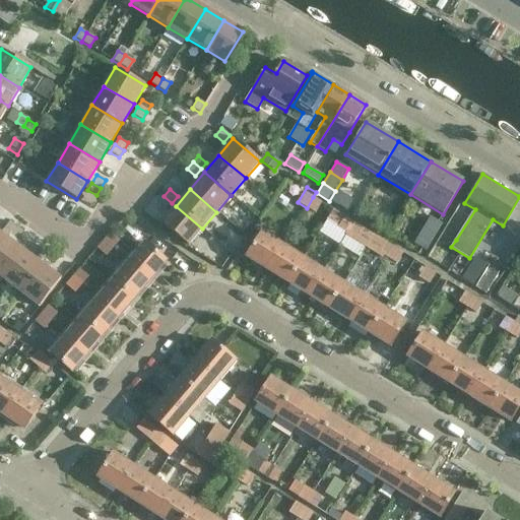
[(167,209),(172,203),(164,196),(158,202),(167,209)]
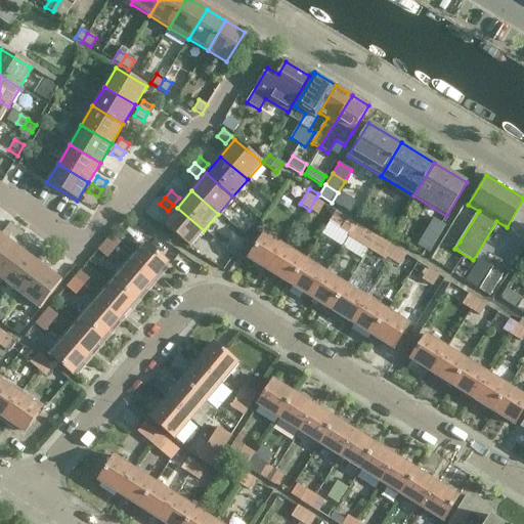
[(315,199),(309,210),(317,215),(323,204),(315,199)]
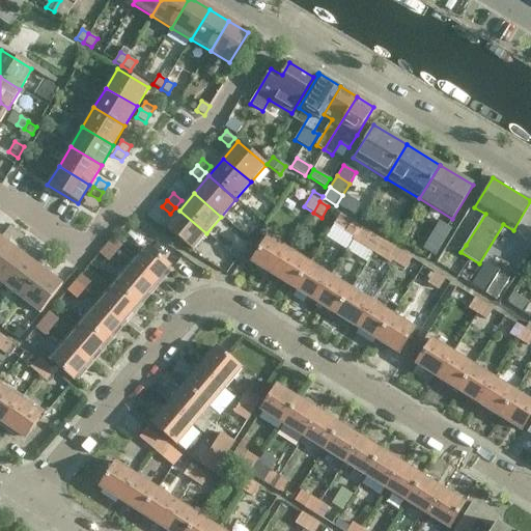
[(164,227),(192,251),(206,233),(179,211),(164,227)]
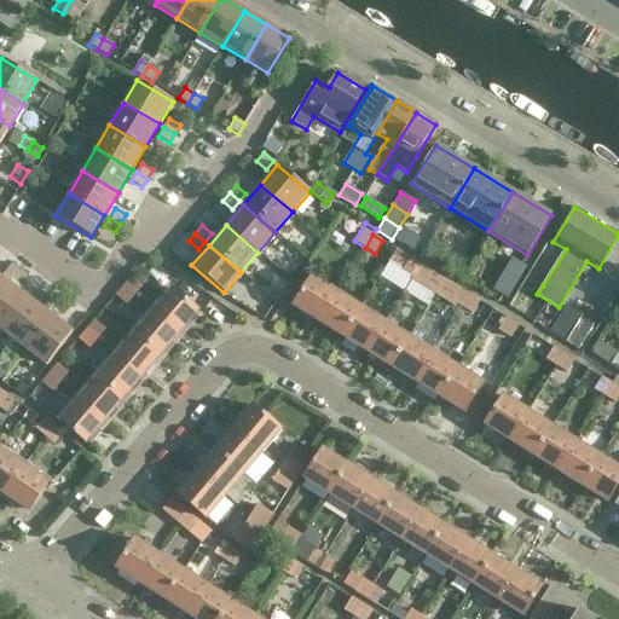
[(401,294),(412,278),(421,265),(410,258),(401,271),(405,273),(395,290),(401,294)]
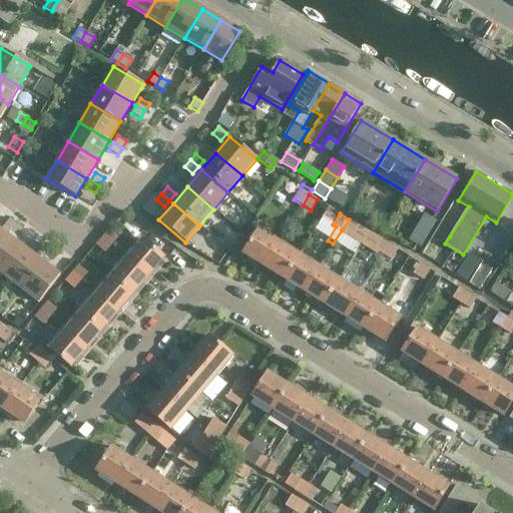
[(424,213),(419,222),(431,229),(436,220),(424,213)]
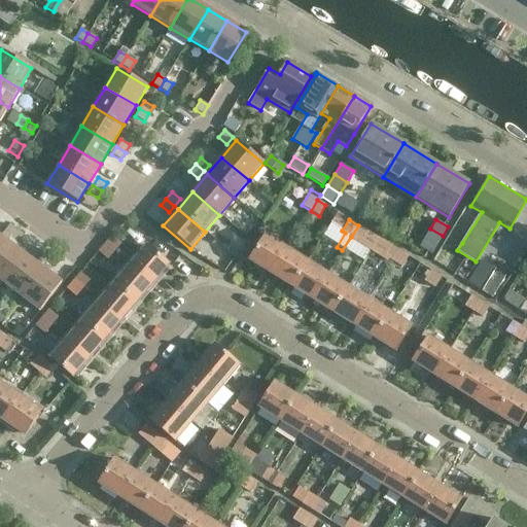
[(0,237),(0,236),(0,251),(16,230),(9,224),(0,237)]
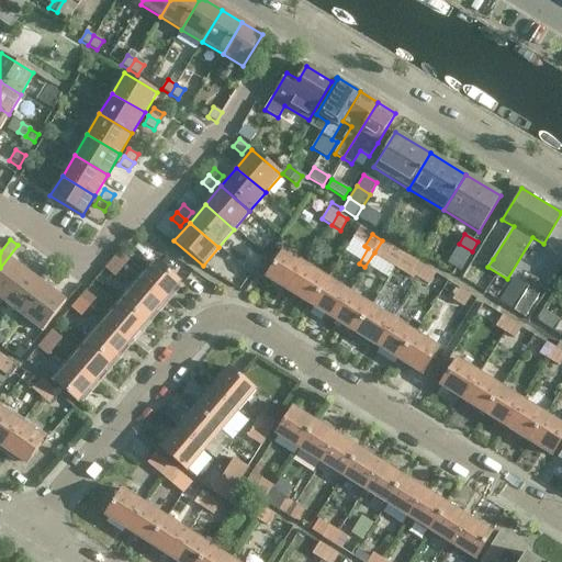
[(374,253),(380,256),(378,258),(395,269),(404,255),(392,246),(382,240),(374,253)]
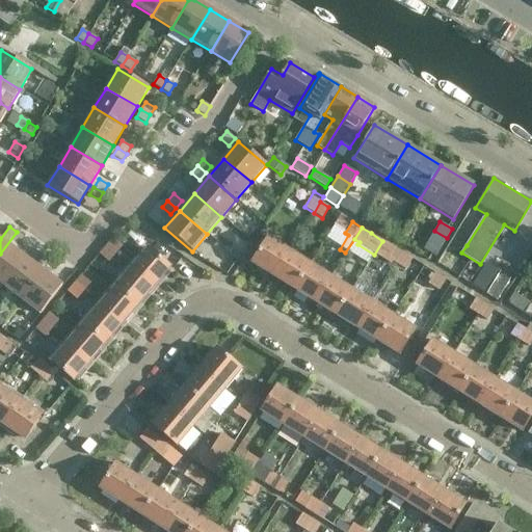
[(434,231),(428,240),(441,247),(447,238),(434,231)]
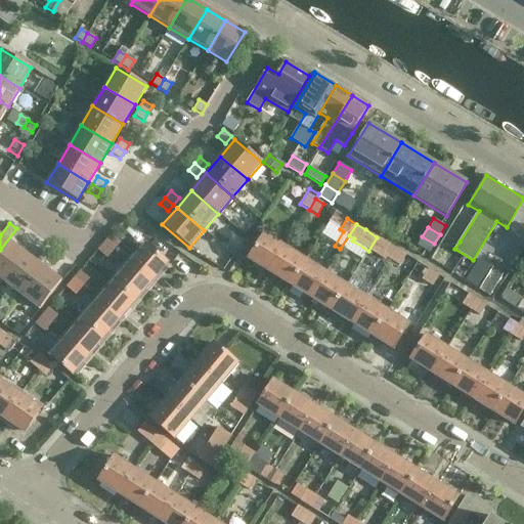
[(24,233),(16,228),(0,250),(0,279),(4,282),(26,254),(15,247),(24,233)]
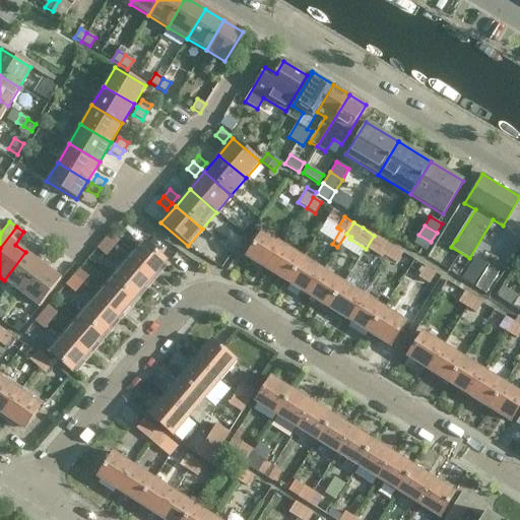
[(103,241),(113,249),(119,241),(110,233),(103,241)]
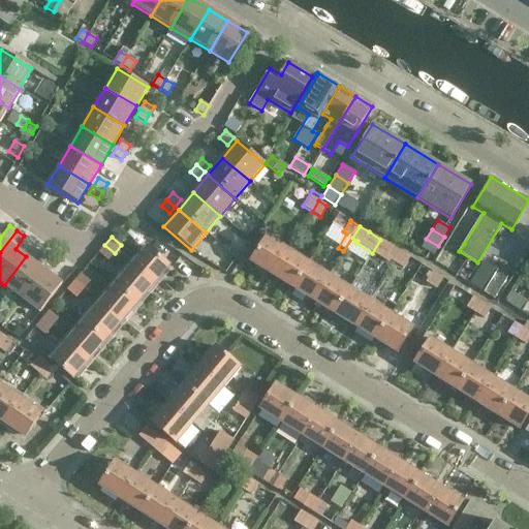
[(271,275),(287,249),(266,237),(250,262),(271,275)]
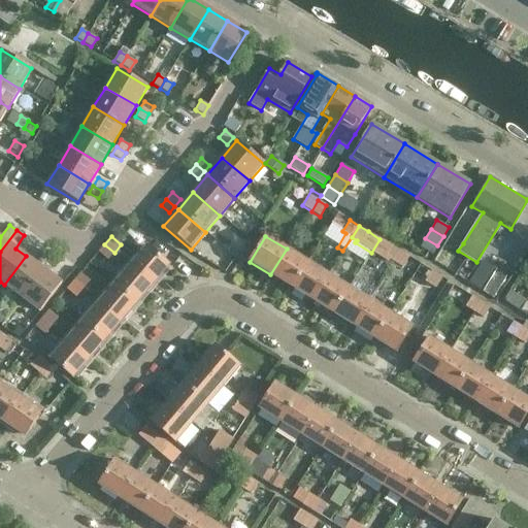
[(437,245),(425,238),(420,246),(432,255),(437,245)]
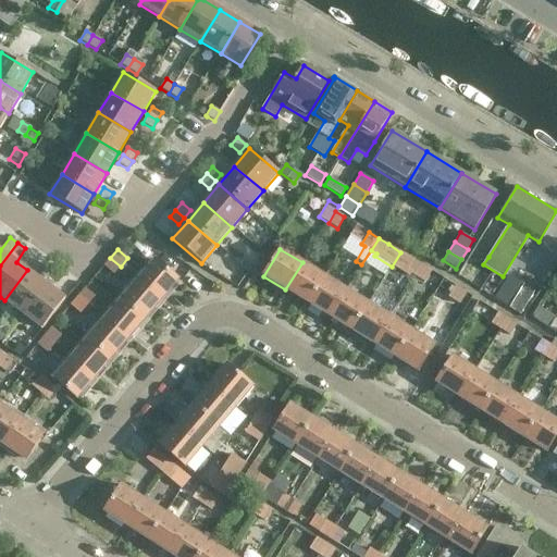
[(400,252),(392,267),(408,277),(410,274),(415,277),(422,265),(412,260),(400,252)]
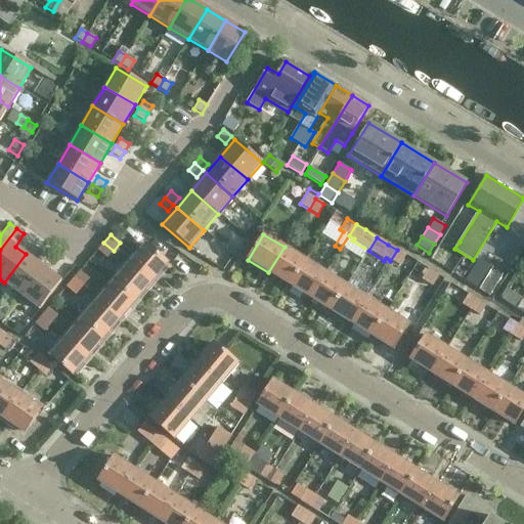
[(114,251),(103,243),(97,250),(106,258),(114,251)]
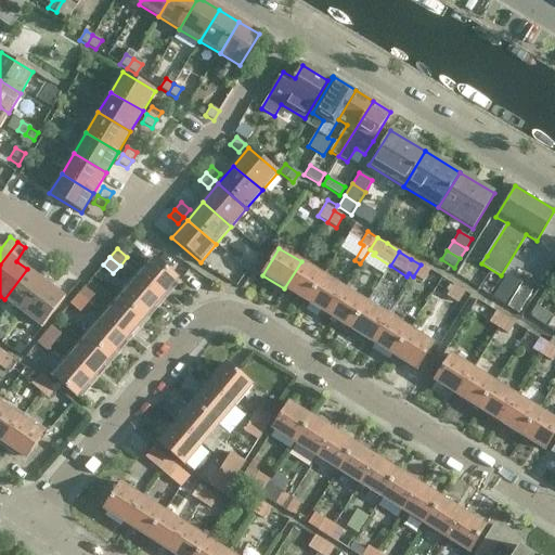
[(140,275),(164,296),(178,280),(154,259),(140,275)]
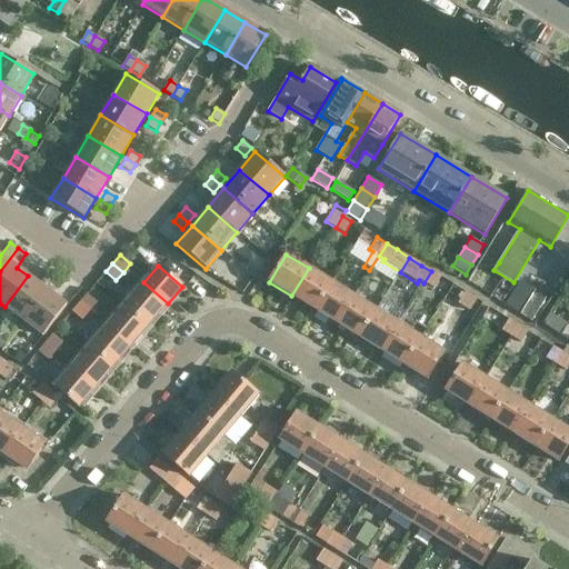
[(309,268),(291,296),(313,310),(331,282),(309,268)]
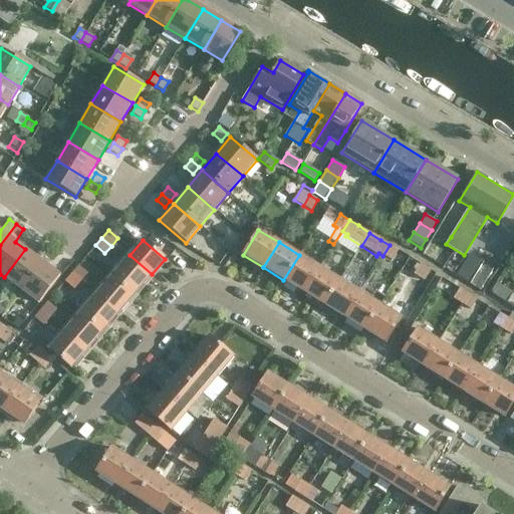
[(25,249),(4,277),(21,290),(51,250),(44,245),(35,257),(25,249)]
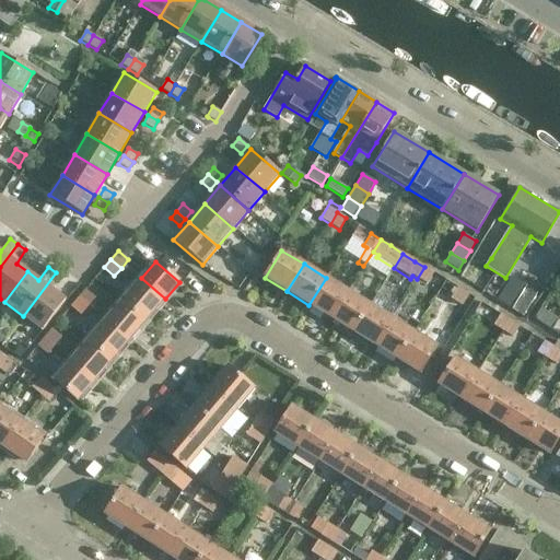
[(424,267),(417,279),(427,284),(433,272),(424,267)]
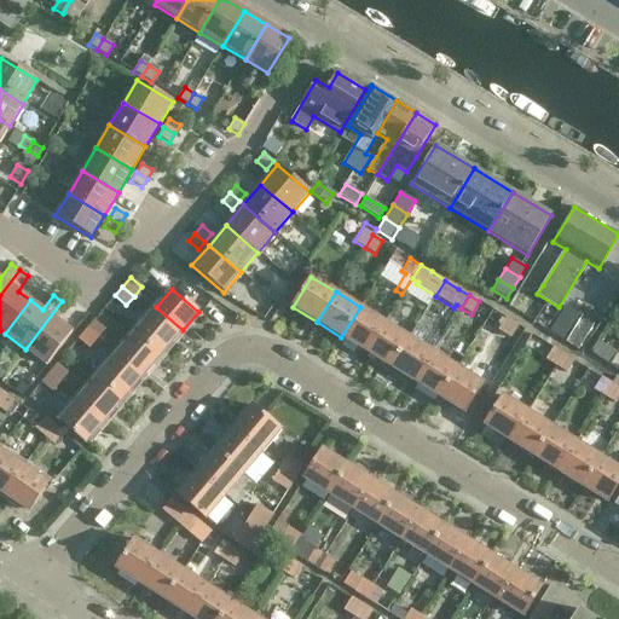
[(70,307),(62,301),(25,350),(47,365),(73,331),(59,323),(70,307)]
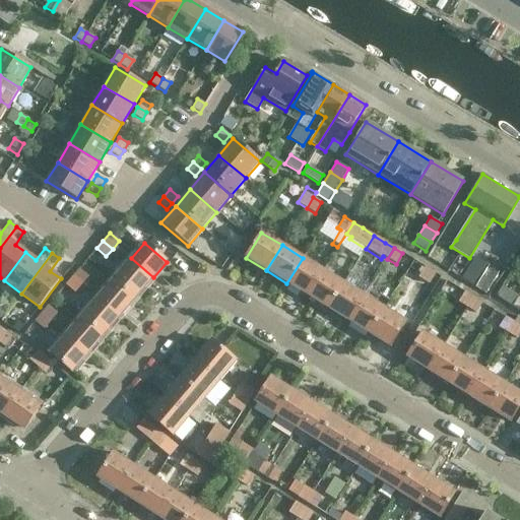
[(115,276),(138,296),(153,277),(131,258),(115,276)]
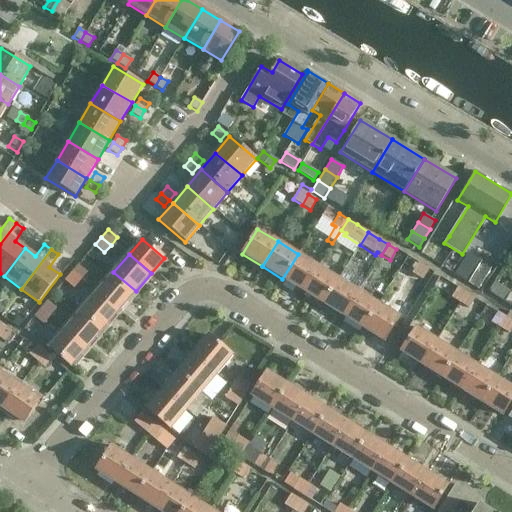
[(298,254),(282,279),(303,292),(318,267),(298,254)]
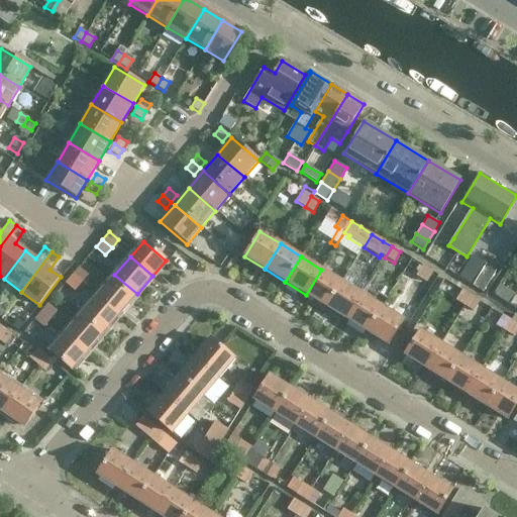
[(483,292),(496,271),(486,264),(473,286),(483,292)]
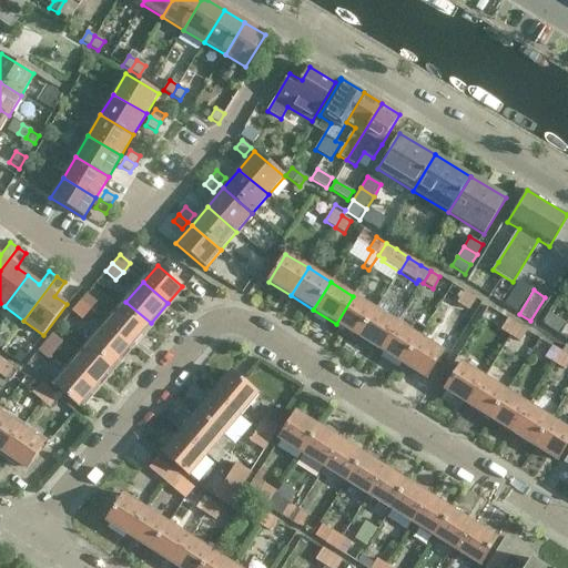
[(475,298),(464,292),(456,303),(468,311),(475,298)]
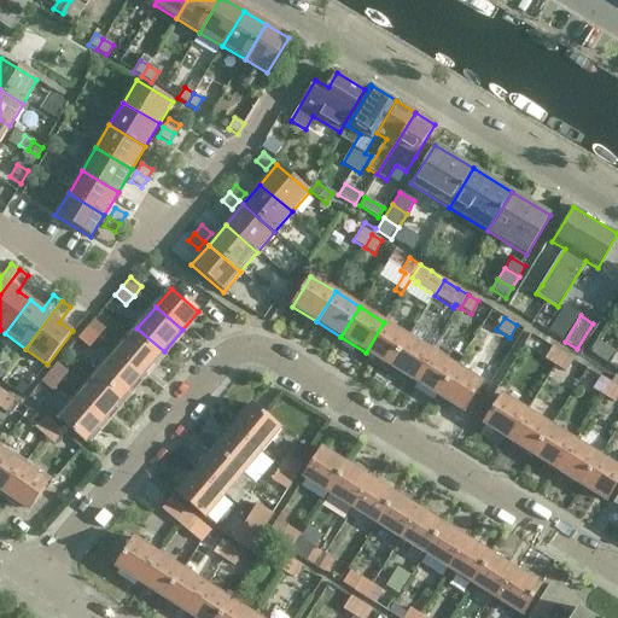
[(86,330),(97,339),(105,330),(93,320),(86,330)]
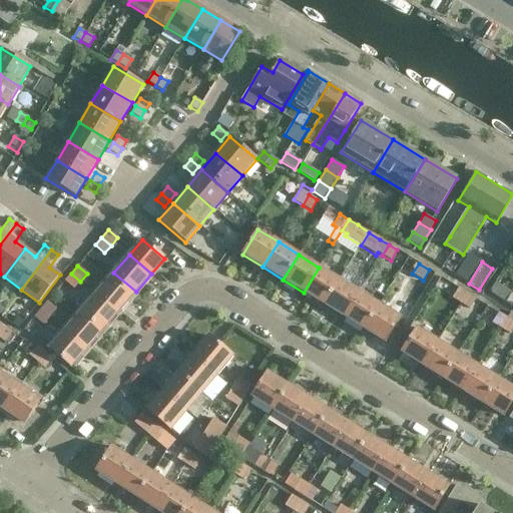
[(319,268),(304,293),(323,304),(339,280),(319,268)]
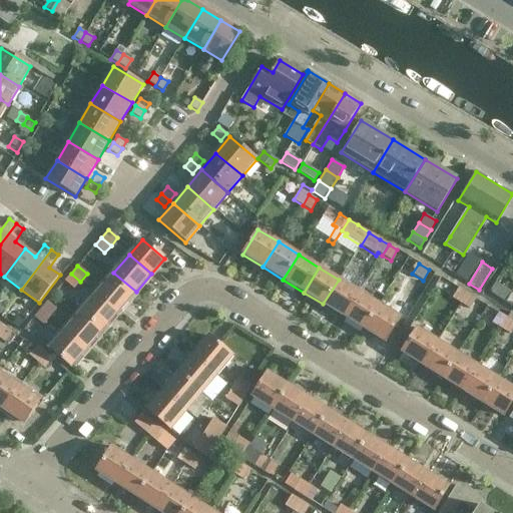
[(98,291),(120,310),(136,292),(113,273),(98,291)]
